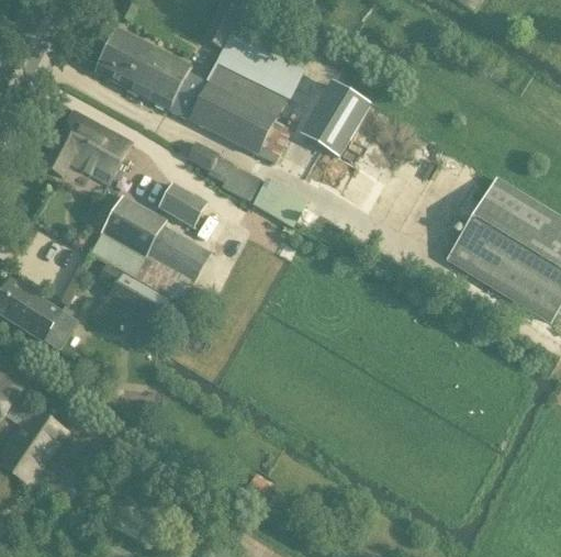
[(128,20),(136,4),(127,0),(125,0),(118,14),(128,20)]
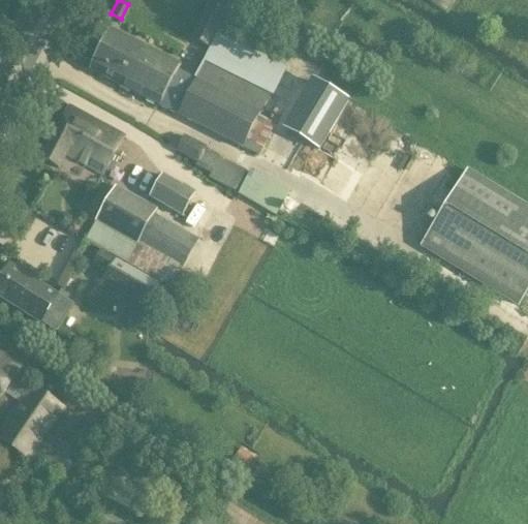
[(207,43),(225,10),(206,0),(188,33),(207,43)]
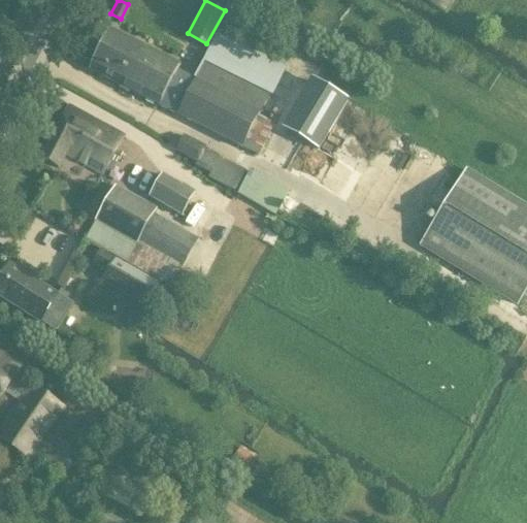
[(430,0),(445,8),(449,0),(430,0)]
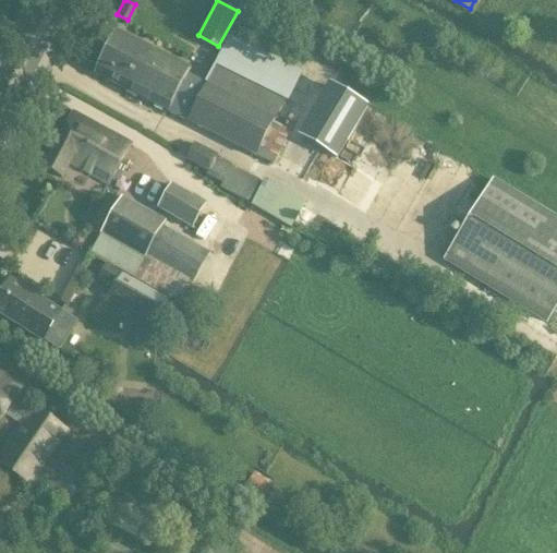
[(189,64),(114,27),(94,70),(167,107),(185,71),(189,64)]
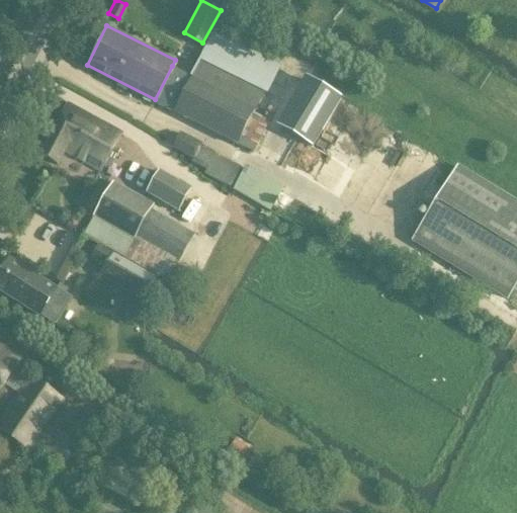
[(252,109),(263,89),(199,57),(190,75),(172,66),(155,99),(236,141),(252,109)]
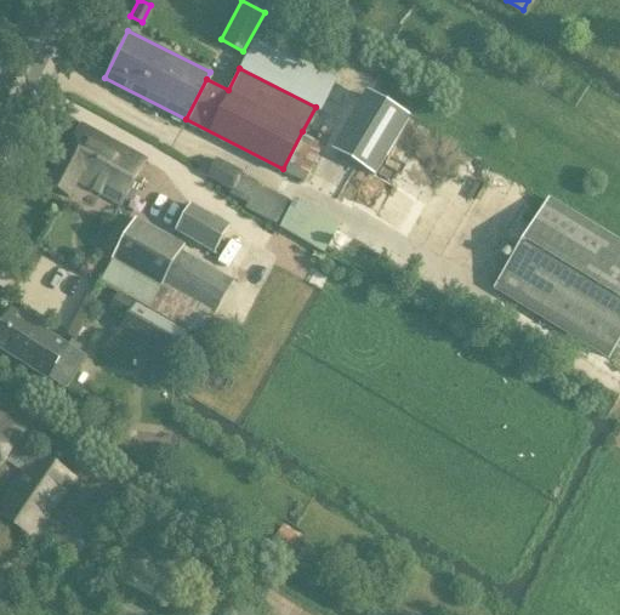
[(80,119),(46,181),(67,193),(77,176),(120,200),(146,155),(80,119)]
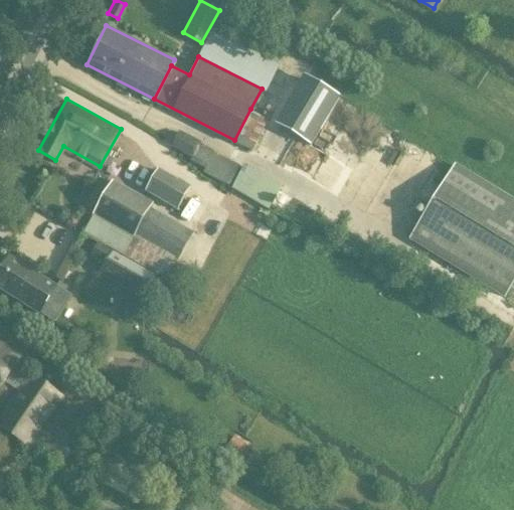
[(310,133),(321,113),(300,101),(289,120),(310,133)]
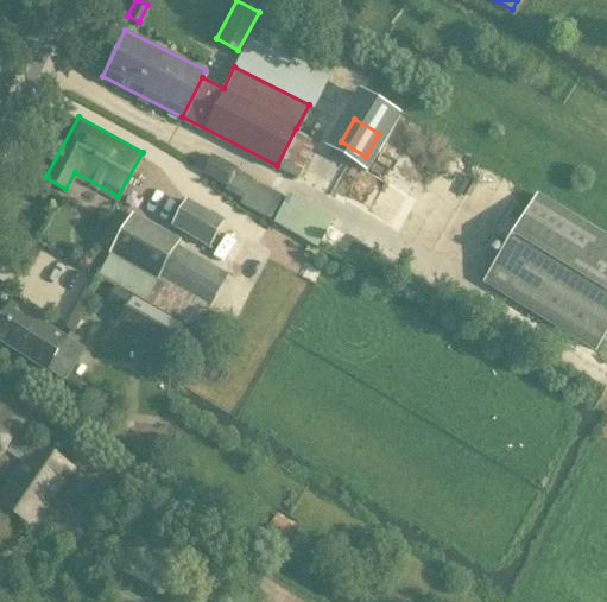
[(296,128),(277,165),(296,175),(315,139),(296,128)]
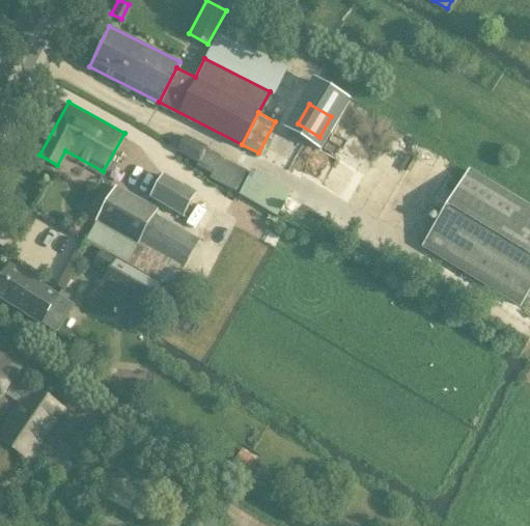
[(198,159),(205,144),(184,133),(176,147),(198,159)]
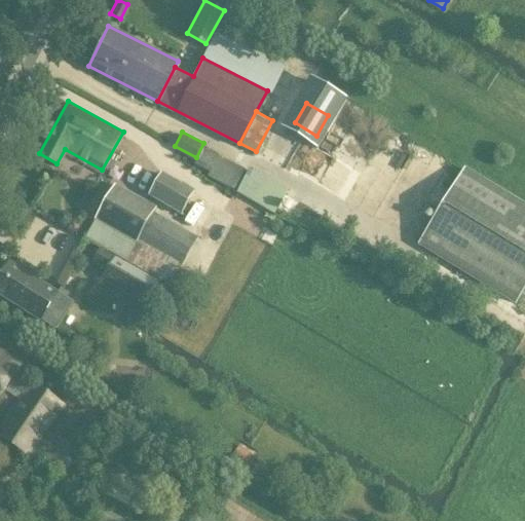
[(295,156),(312,164),(320,149),(302,141),(295,156)]
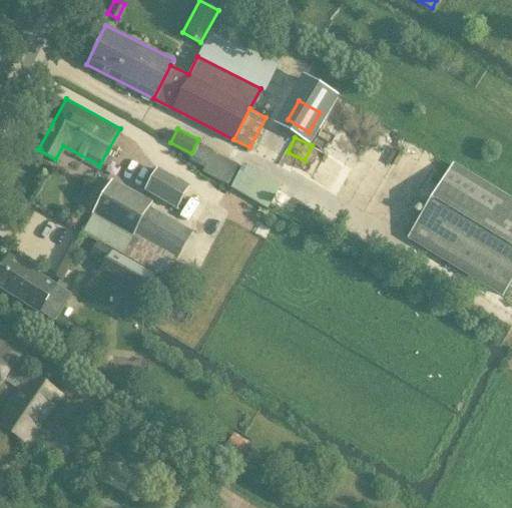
[(502,292),(511,275),(511,197),(452,161),(408,234),(502,292)]
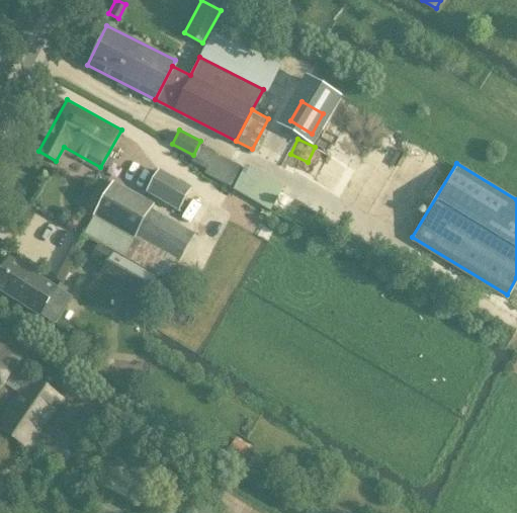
[(177,207),(189,186),(158,168),(146,189),(177,207)]
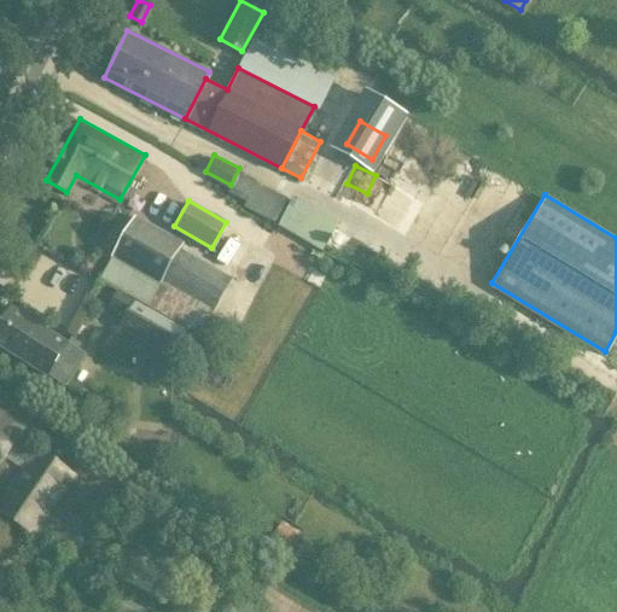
[(134,214),(100,274),(146,301),(159,277),(176,246),(181,240),(134,214)]
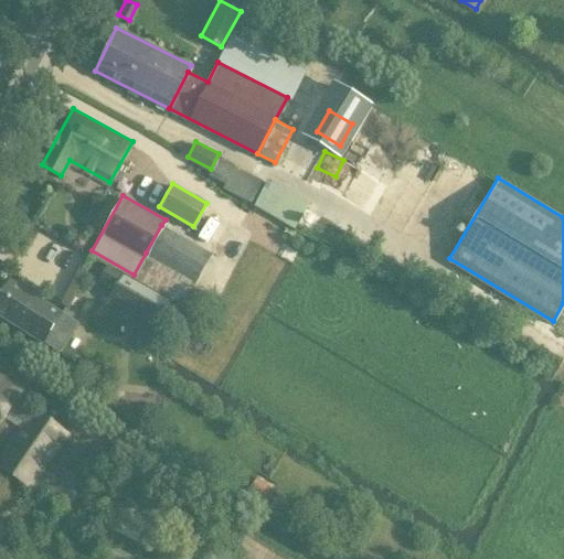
[(63,224),(60,228),(61,235),(65,238),(72,237),(75,232),(74,226),(68,223),(63,224)]
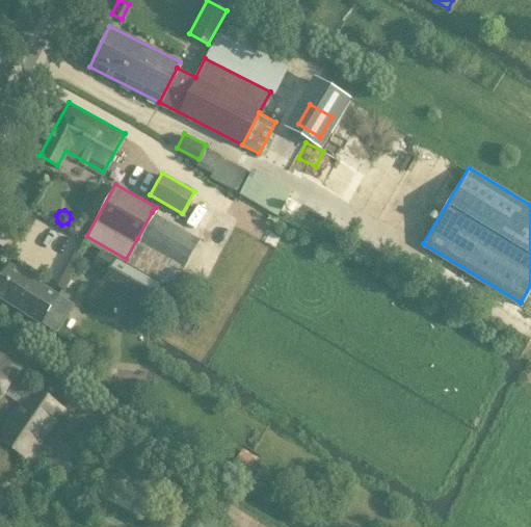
[(152,212),(137,238),(184,265),(198,239),(152,212)]
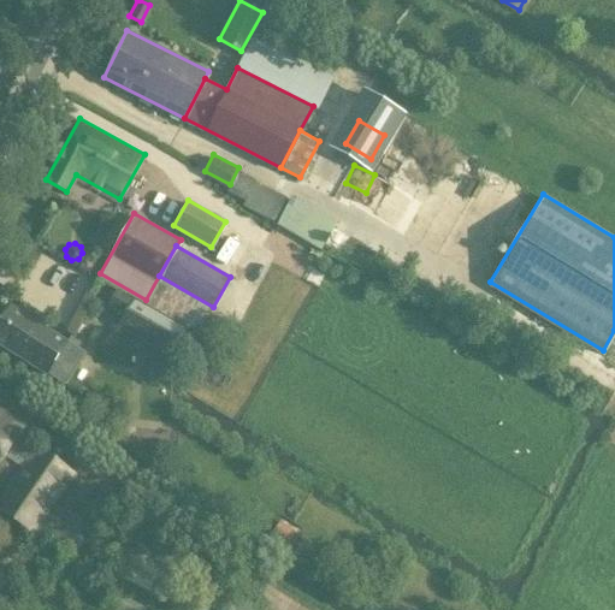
[(21,290),(54,309),(78,265),(45,247),(21,290)]
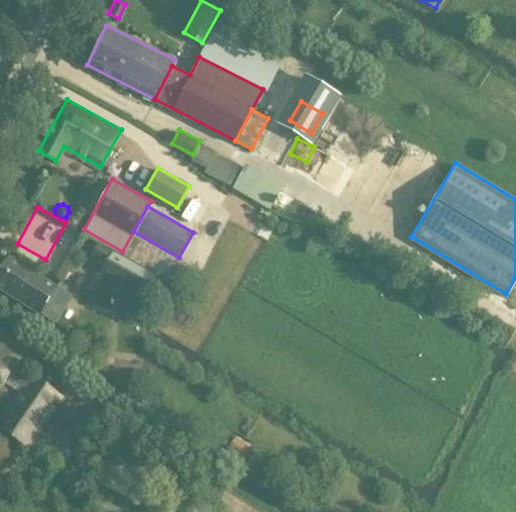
[(98,242),(91,257),(102,263),(99,269),(139,292),(150,273),(110,249),(98,242)]
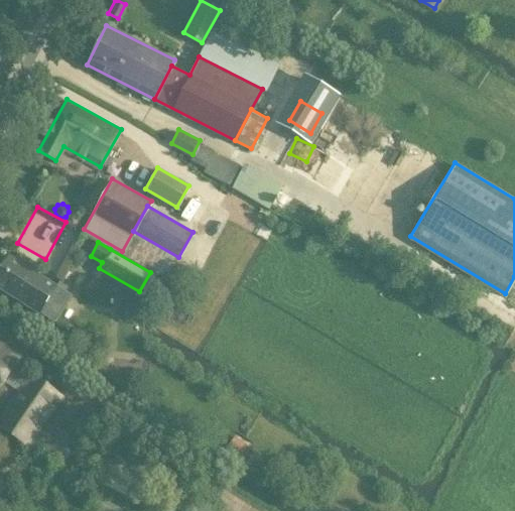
[(8,255),(0,267),(0,287),(27,304),(28,303),(53,318),(70,293),(54,283),(47,294),(38,287),(44,277),(8,255)]
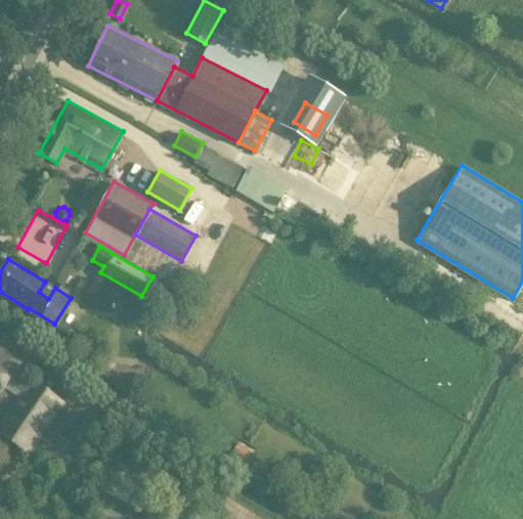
[(0,389),(3,385),(18,395),(29,380),(13,370),(20,358),(0,344),(0,389)]
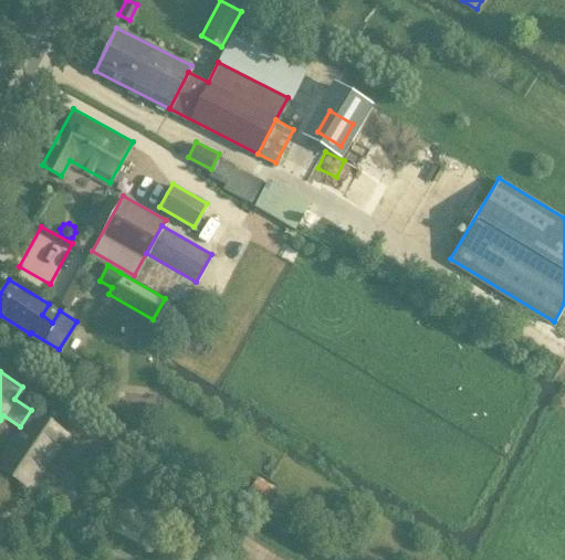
[(0,466),(30,486),(66,433),(31,410),(20,426),(0,455),(0,466)]
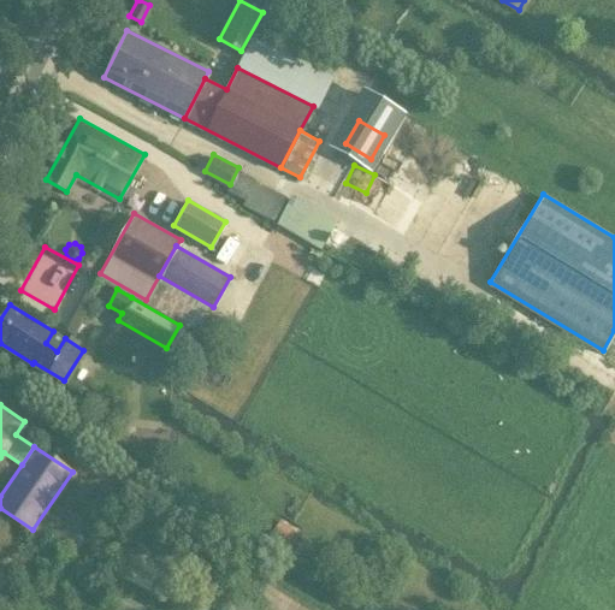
[(279,519),(272,529),(285,540),(293,529),(279,519)]
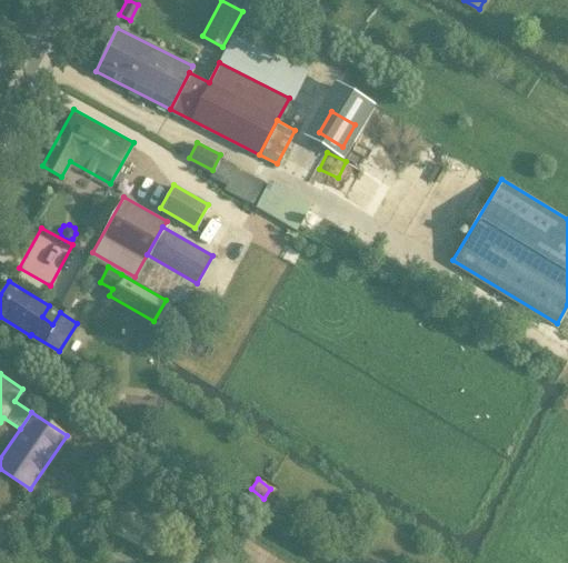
[(119,512),(111,529),(139,542),(148,524),(119,512)]
